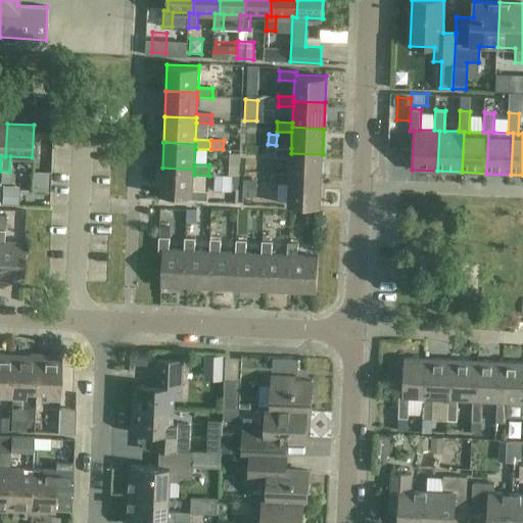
[(289,179),(322,180),(323,154),(291,153),(291,148),(276,147),(275,157),(290,158),(290,174),(289,179)]
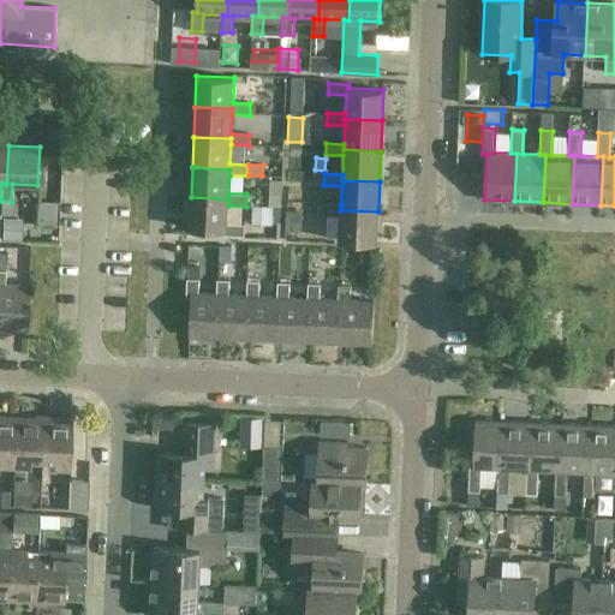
[(227,224),(228,206),(228,199),(191,197),(189,228),(225,231),(225,236),(245,236),(245,225),(227,224)]
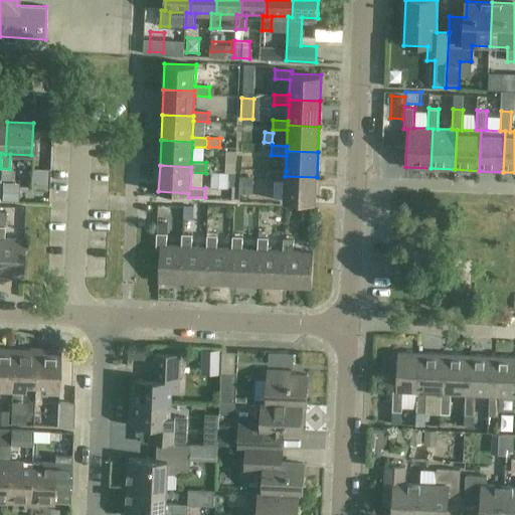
[(285,176),(286,171),(271,171),(270,180),(285,181),(284,202),(315,203),(317,177),(285,176)]
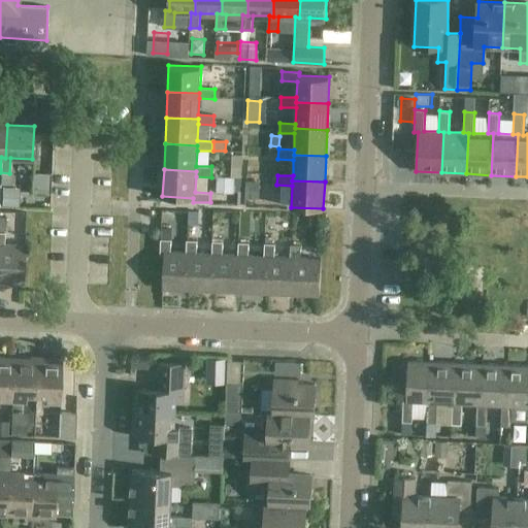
[(260,180),(245,179),(245,197),(259,197),(260,180)]
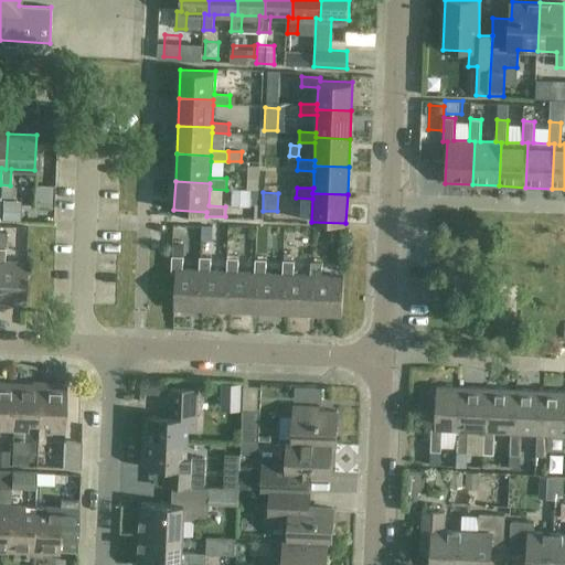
[(22,204),(2,203),(2,224),(21,225),(22,204)]
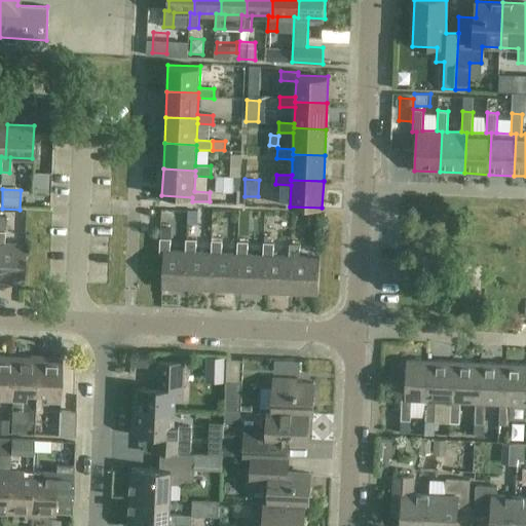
[(160,223),(184,224),(185,209),(161,208),(160,223)]
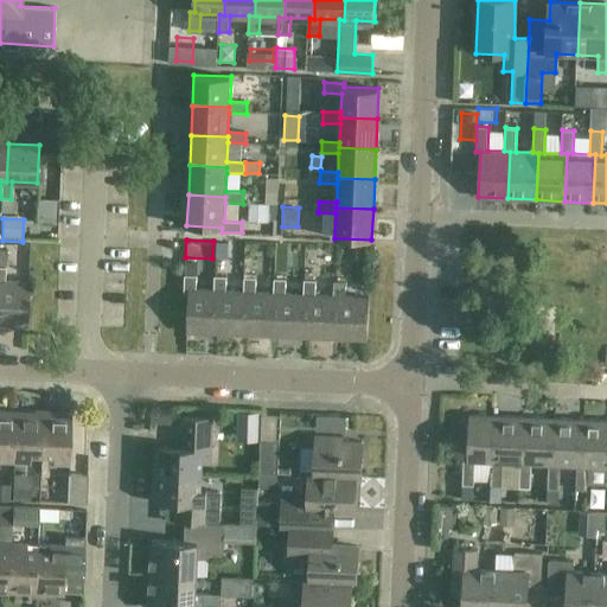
[(227,243),(216,243),(215,272),(228,273),(229,253),(225,253),(227,243)]
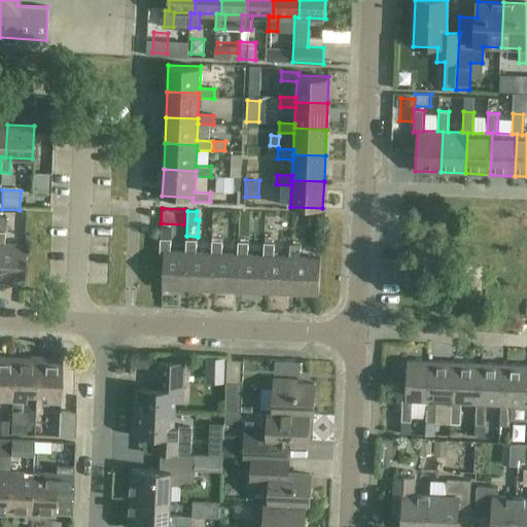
[(0,281),(23,282),(25,246),(4,245),(5,232),(0,232),(0,281)]
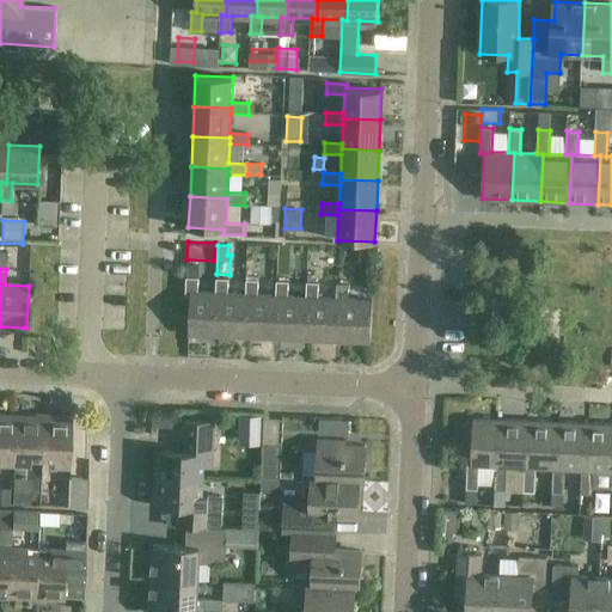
[(189,335),(220,336),(221,294),(215,293),(197,293),(199,277),(185,277),(185,295),(190,295),(189,335)]
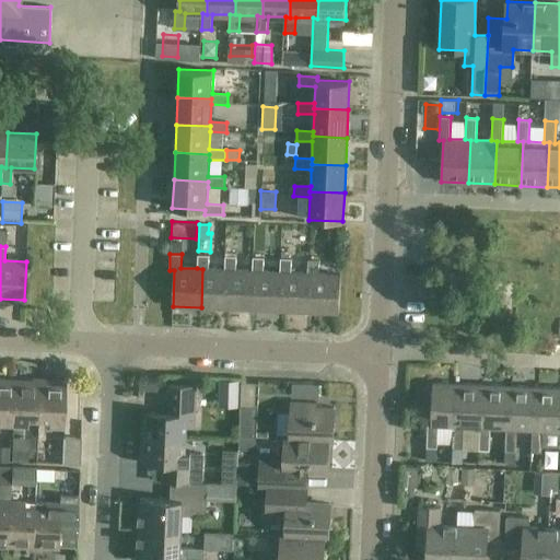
[(201,307),(229,308),(230,270),(225,269),(209,269),(209,256),(198,255),(197,268),(202,269),(201,307)]
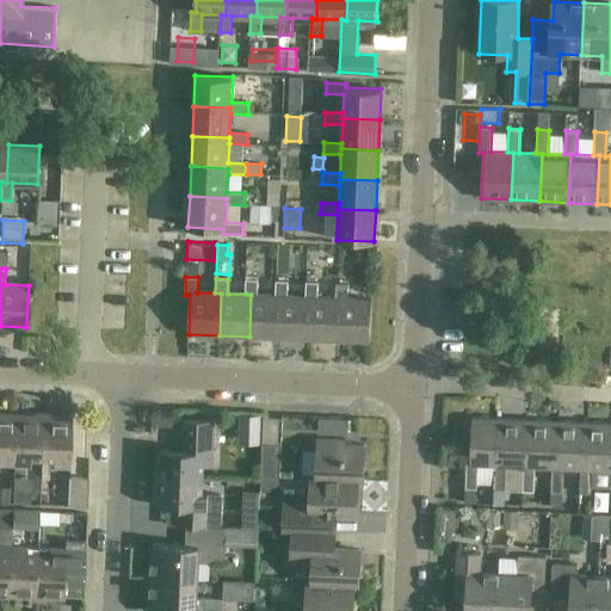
[(258,295),(259,281),(246,279),(246,294),(251,295),(250,337),(279,338),(282,296),(275,296),(258,295)]
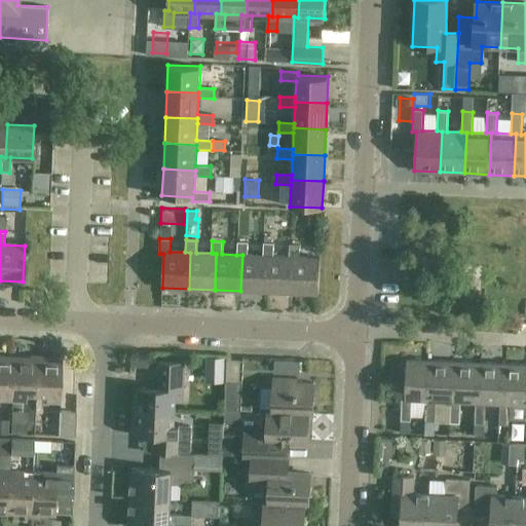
[(240,291),(266,293),(268,256),(263,256),(248,255),(248,242),(237,241),(236,255),(242,255),(240,291)]
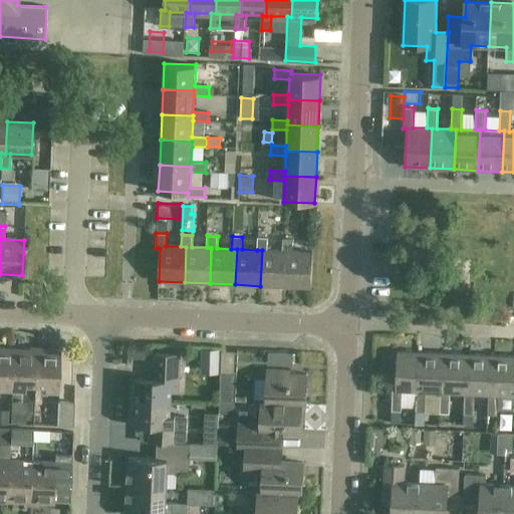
[(260,286),(285,287),(287,251),(282,250),(267,250),(268,238),(257,237),(257,250),(262,250),(260,286)]
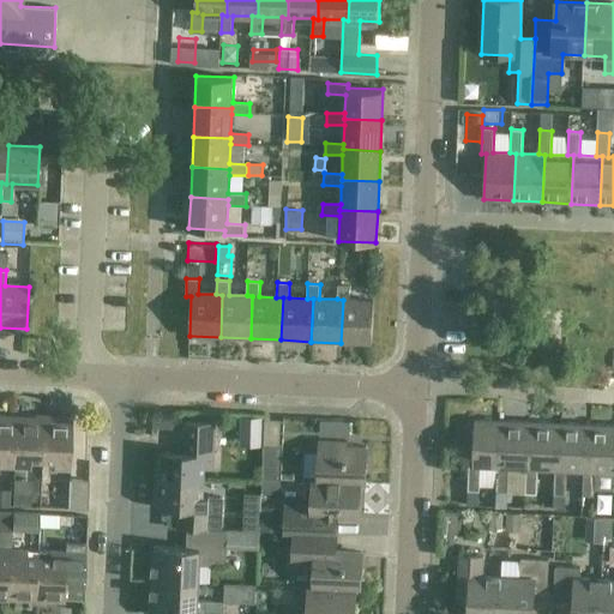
[(338,284),(337,299),(343,300),(341,343),(372,344),(373,301),(349,300),(350,286),(338,284)]
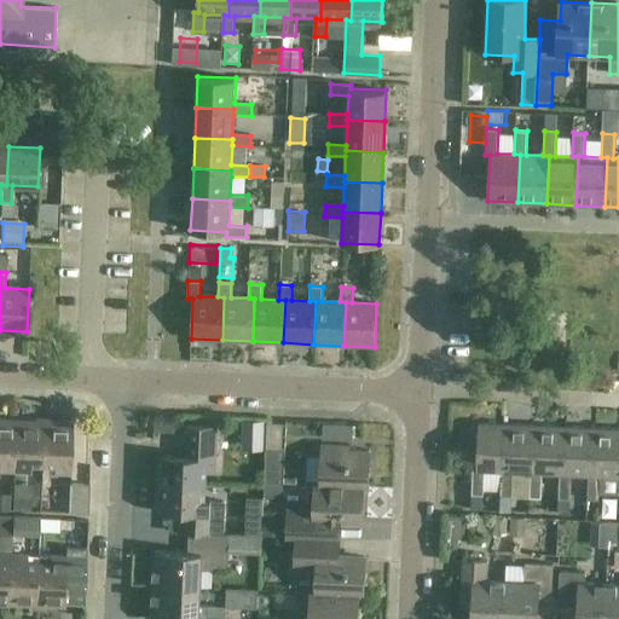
[(0,470),(15,472),(16,421),(0,420),(0,470)]
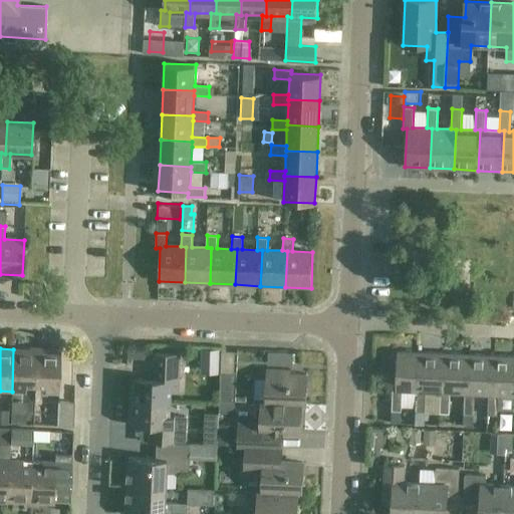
[(13,349),(12,392),(25,392),(25,386),(35,387),(36,350),(13,349)]
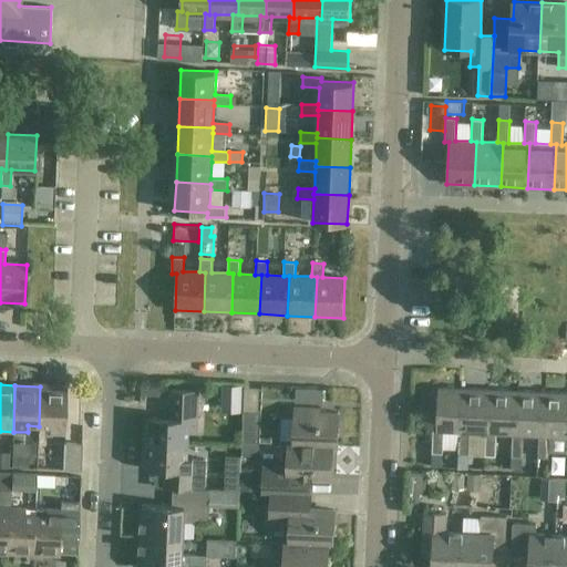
[(40,387),(39,426),(50,426),(49,433),(64,433),(66,388),(40,387)]
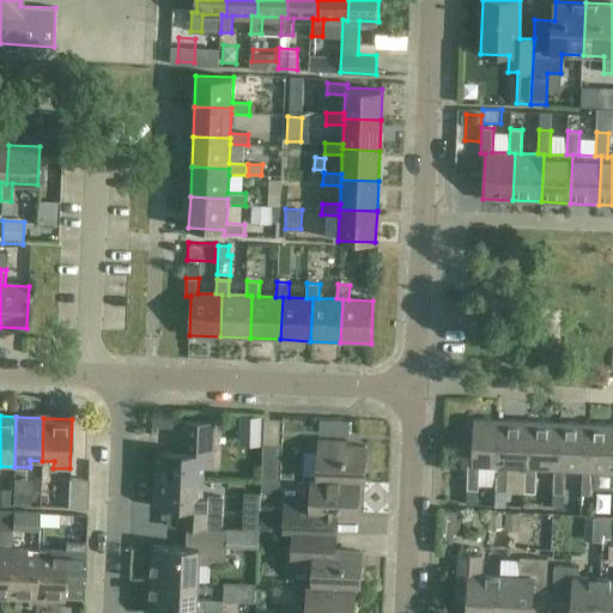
[(479,467),(497,468),(502,468),(504,419),(474,418),(472,465),(468,465),(467,490),(479,491),(479,467)]
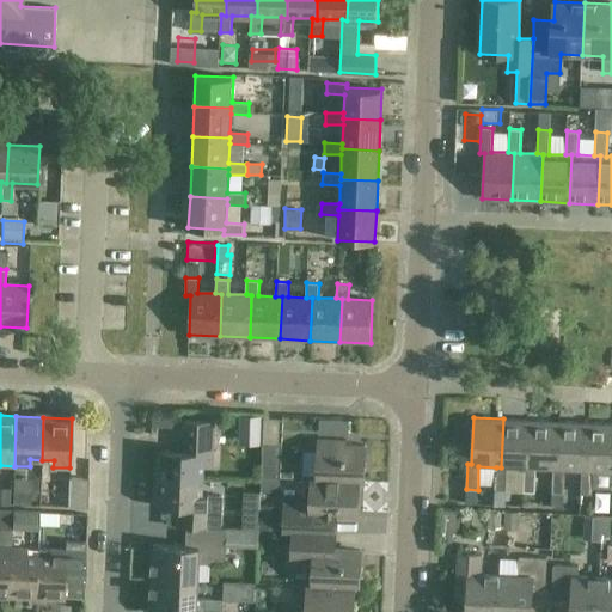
[(175,420),(152,418),(153,434),(175,434),(175,420)]
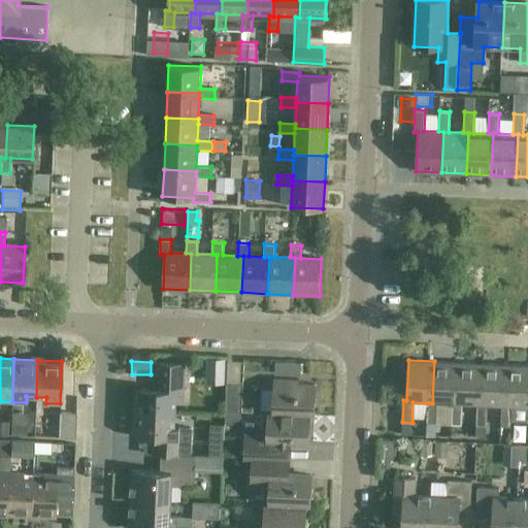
[(458,362),(434,361),(432,403),(428,403),(427,424),(437,424),(437,403),(453,404),(456,404),(458,362)]
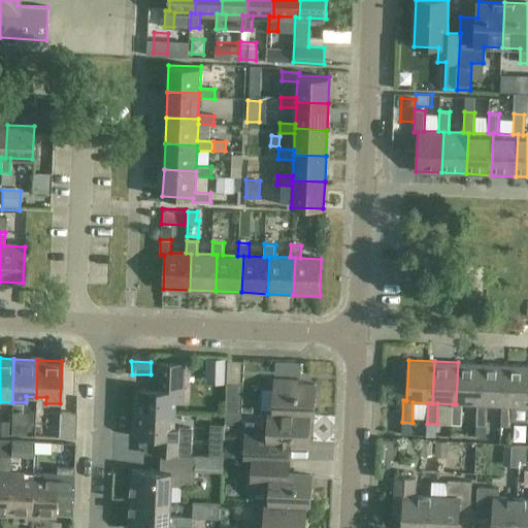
[(135,388),(134,413),(175,414),(176,401),(183,401),(185,373),(185,363),(158,362),(158,371),(157,389),(135,388)]
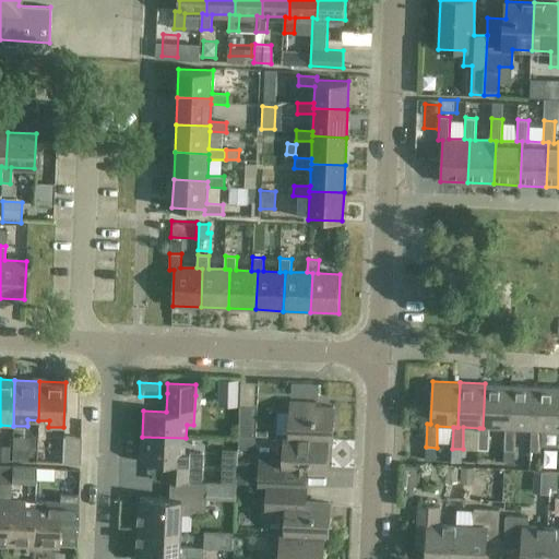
[(511,384),(485,383),(483,428),(479,428),(478,450),(488,450),(489,428),(506,429),(510,429),(511,384)]
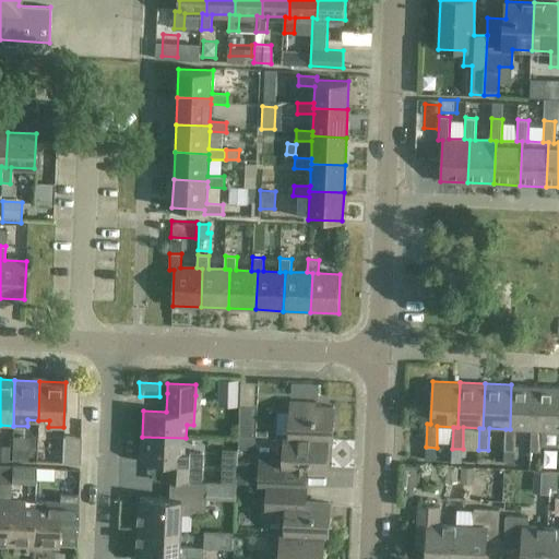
[(537,387),(511,384),(510,429),(506,429),(504,451),(514,451),(515,429),(532,430),(535,430),(537,387)]
